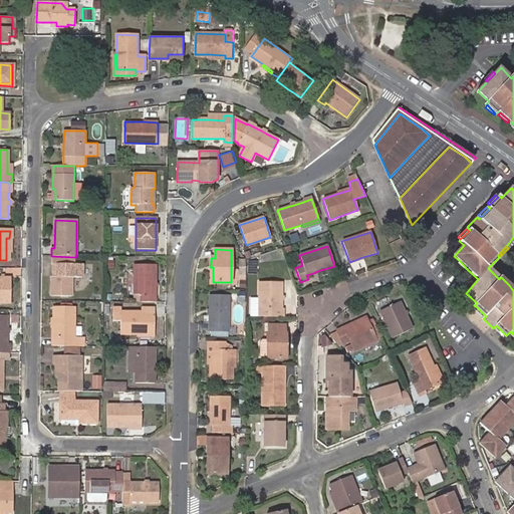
[(74,257),(51,256),(51,264),(53,264),(57,264),(57,277),(53,277),(51,276),(50,295),(71,296),(72,277),(81,278),(81,264),(74,264),(74,257)]
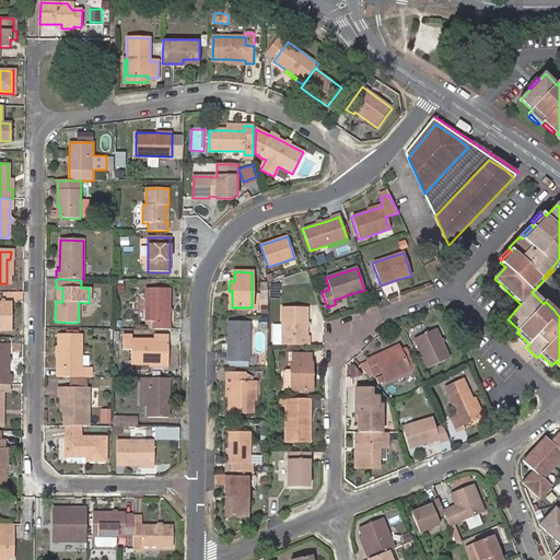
[(277,282),(267,283),(267,296),(277,296),(277,282)]
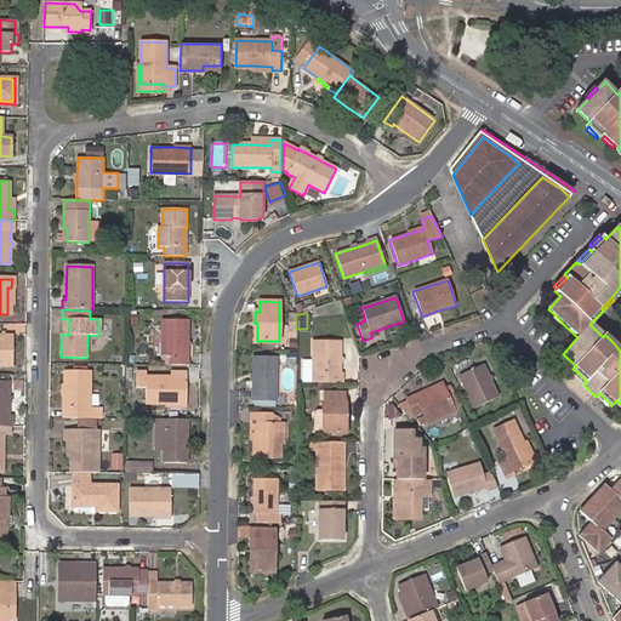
[(564,328),(565,326),(556,315),(553,318),(564,328)]
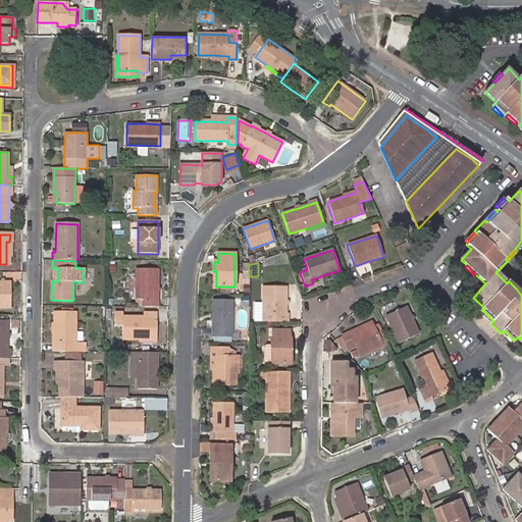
[(144,299),(144,307),(158,307),(158,292),(159,288),(159,268),(158,268),(138,268),(137,299),(144,299)]
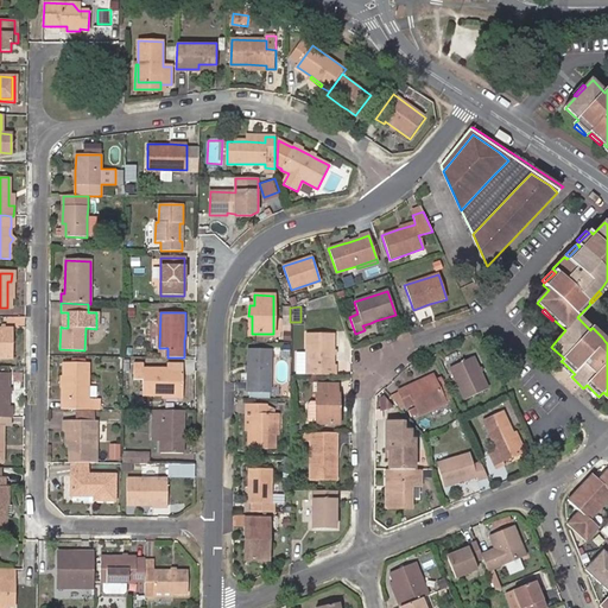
[(595,325),(593,328),(602,337),(605,336),(595,325)]
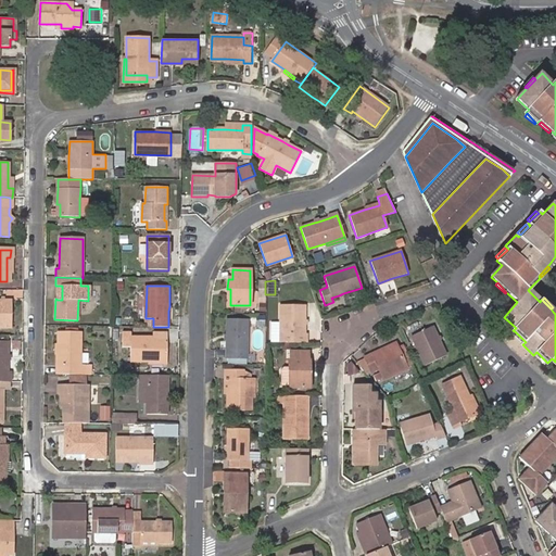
[(0,326),(11,327),(12,300),(0,299),(0,326)]
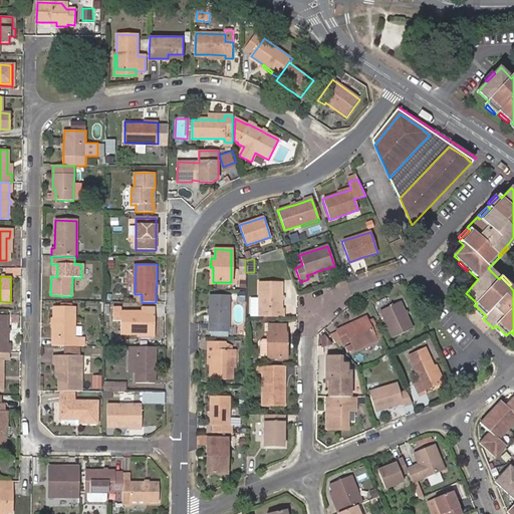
[(280,317),(280,308),(280,300),(280,295),(280,282),(259,282),(259,316),(280,317)]
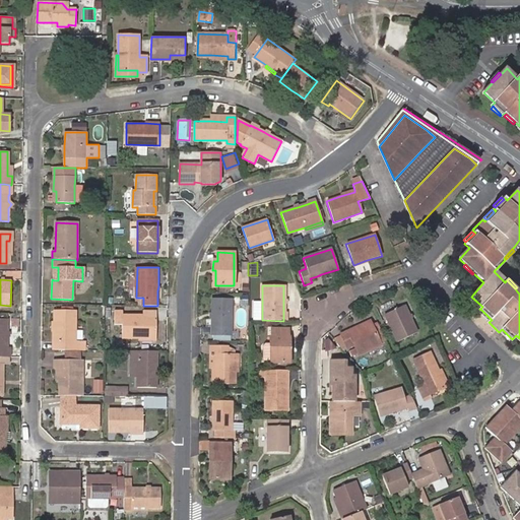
[(245,295),(238,294),(237,304),(245,304),(245,295)]
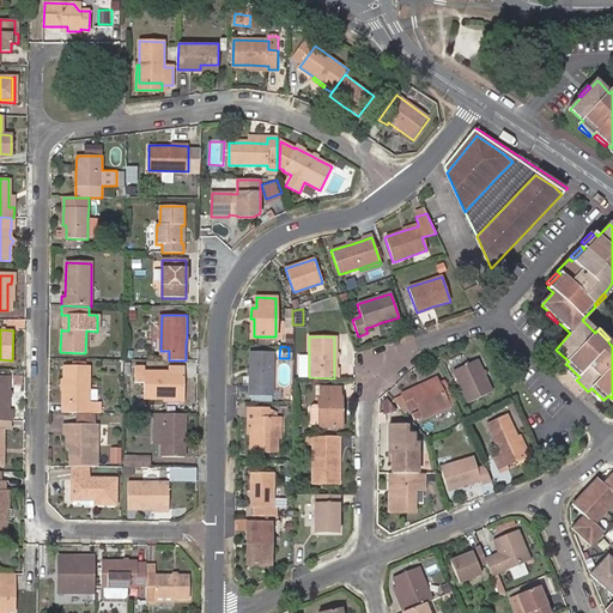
[(564,363),(566,359),(557,351),(553,353),(564,363)]
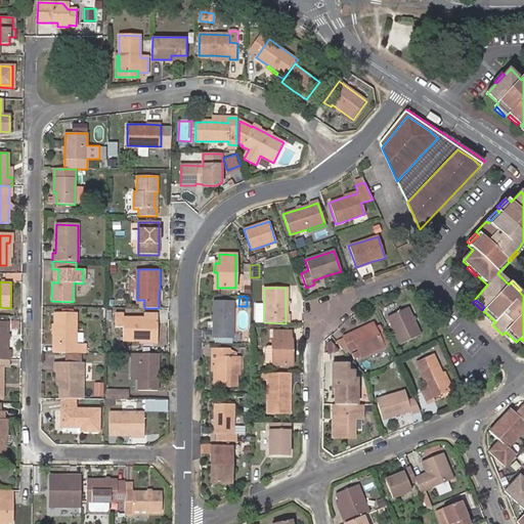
[(213,301),(213,339),(231,339),(231,302),(213,301)]
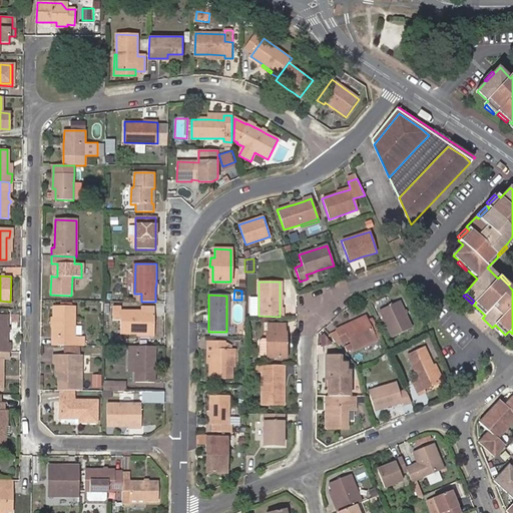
[(405,316),(403,312),(399,302),(380,311),(392,337),(411,329),(405,316)]
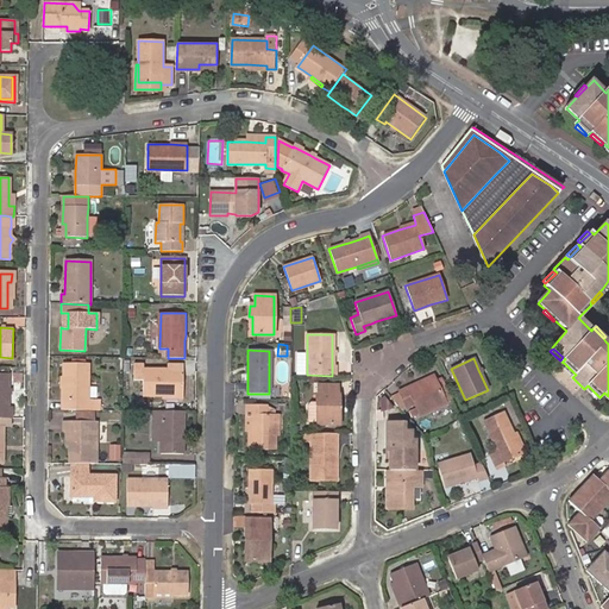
[(88,363),(63,363),(63,378),(66,378),(66,385),(63,385),(63,409),(88,409),(94,410),(94,400),(88,400),(88,363)]
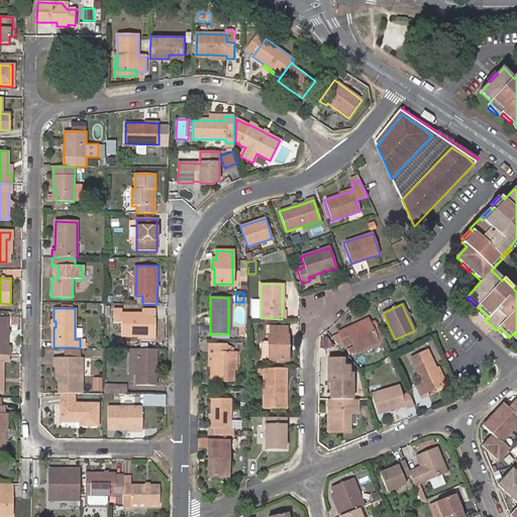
[(137,333),(156,333),(156,317),(156,309),(142,309),(142,314),(121,314),(121,308),(113,308),(113,322),(121,322),(121,335),(137,335),(137,333)]
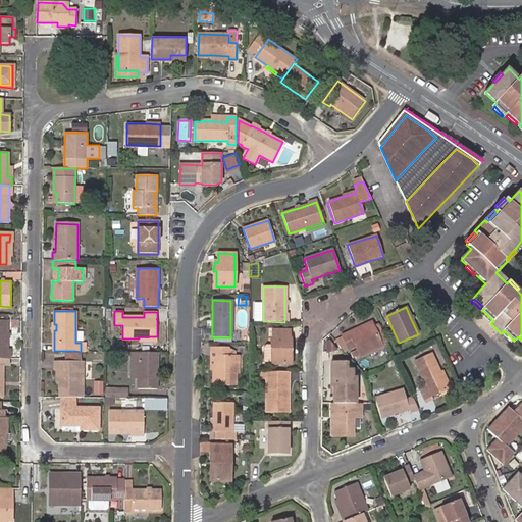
[(488,322),(491,319),(483,311),(480,314),(488,322)]
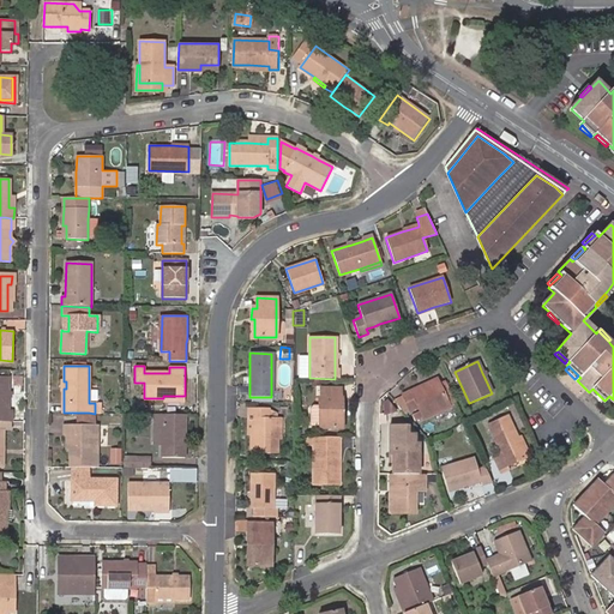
[(0,420),(12,421),(12,411),(7,411),(8,375),(0,375),(0,420)]
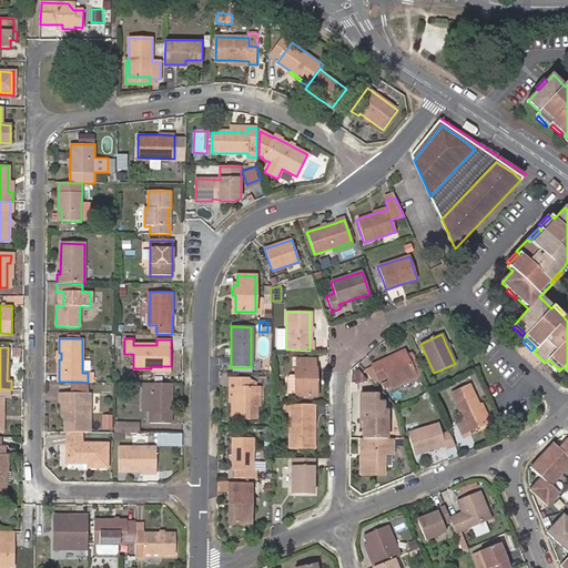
[(403,352),(388,358),(391,361),(405,355),(403,352)]
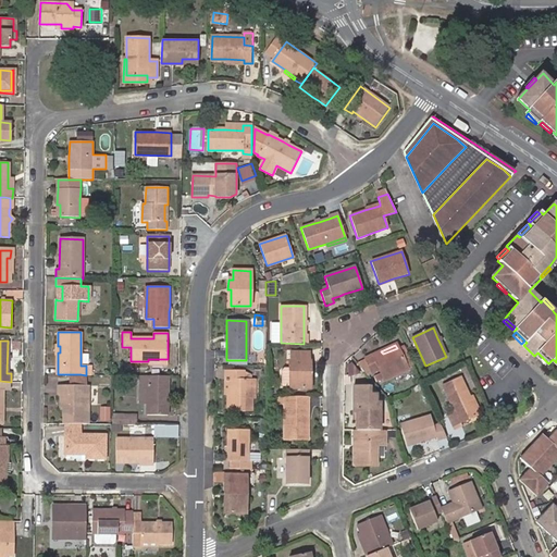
[(401,346),(397,348),(406,367),(410,364),(401,346)]
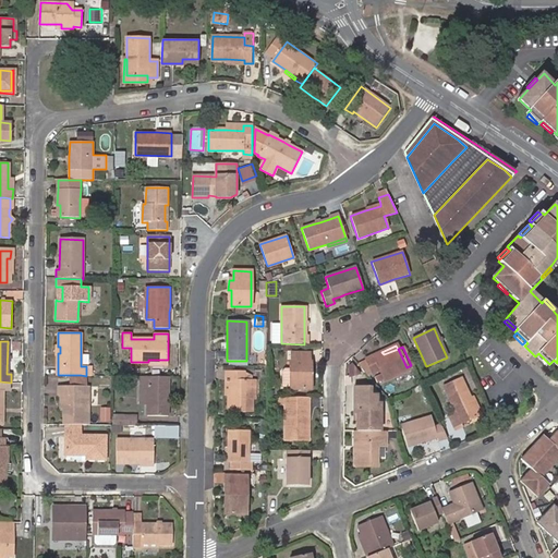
[(384,354),(381,352),(366,359),(373,374),(379,371),(380,373),(375,376),(376,380),(383,378),(384,380),(408,371),(407,367),(398,349),(384,354)]
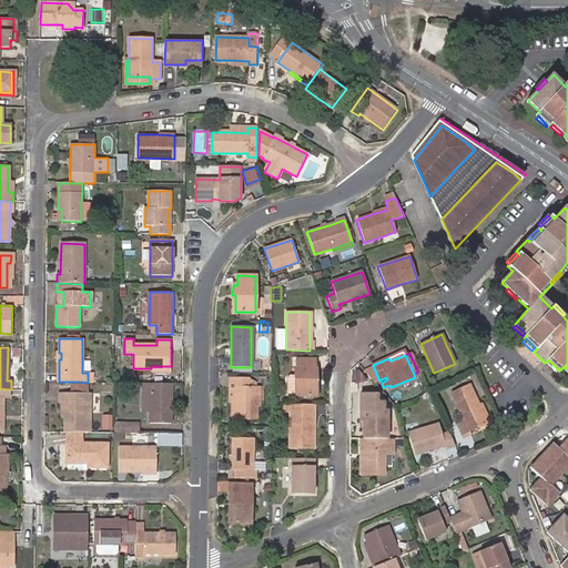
[(312,378),(315,378),(316,368),(314,368),(314,358),(296,358),(296,367),(294,368),(294,375),(294,396),(312,396),(312,378)]
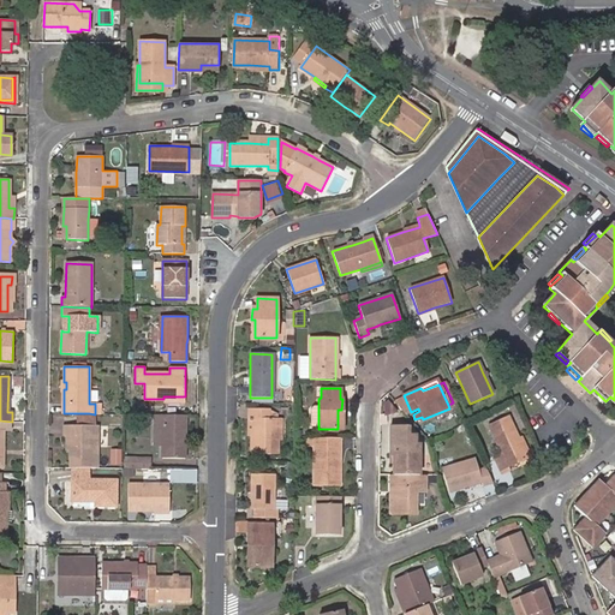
[(604,400),(596,392),(592,394),(602,404),(604,400)]
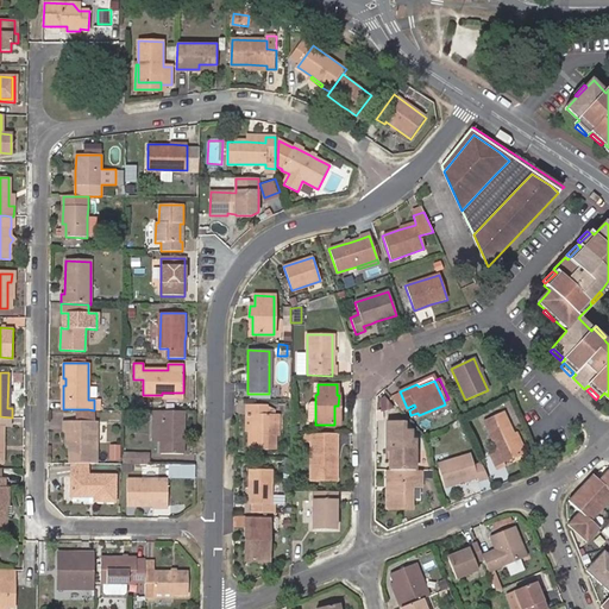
[(407,408),(400,391),(390,396),(401,409),(407,408)]
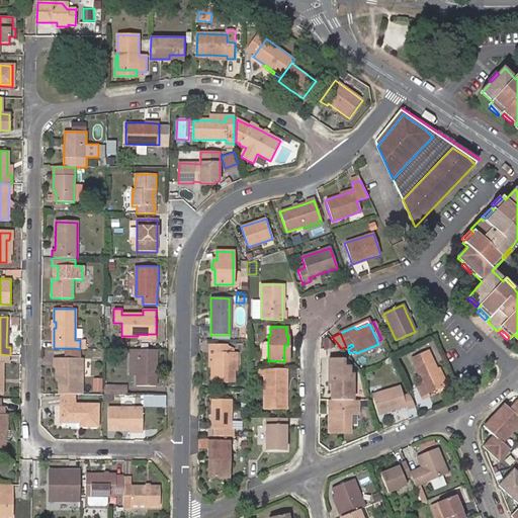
[(325,337),(322,339),(322,350),(333,347),(325,337)]
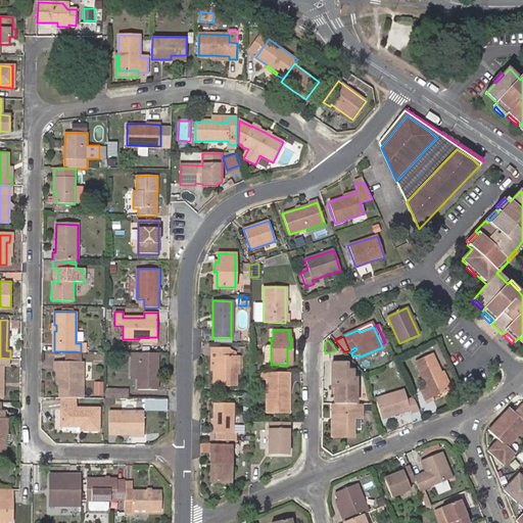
[(235,374),(235,355),(227,355),(227,348),(210,347),(210,355),(214,355),(214,369),(214,386),(235,386),(235,374)]
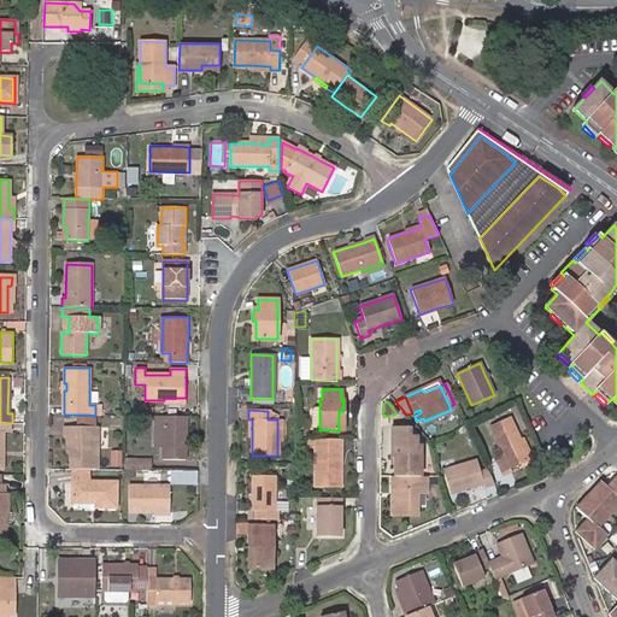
[(186,416),(156,416),(156,427),(163,427),(163,445),(163,458),(186,459),(186,442),(186,436),(186,416)]
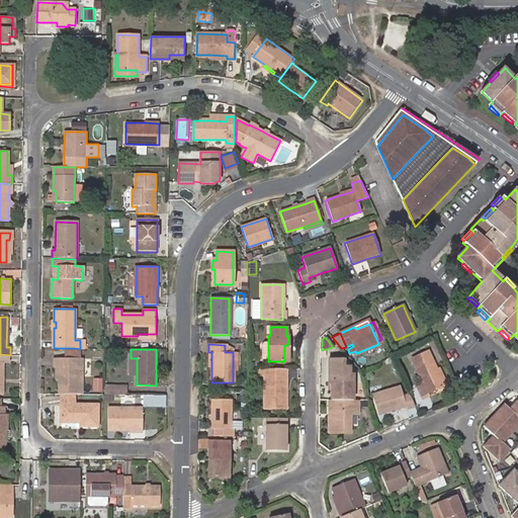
[(445,385),(437,369),(428,351),(412,358),(422,381),(416,384),(424,401),(431,397),(429,394),(445,385)]
